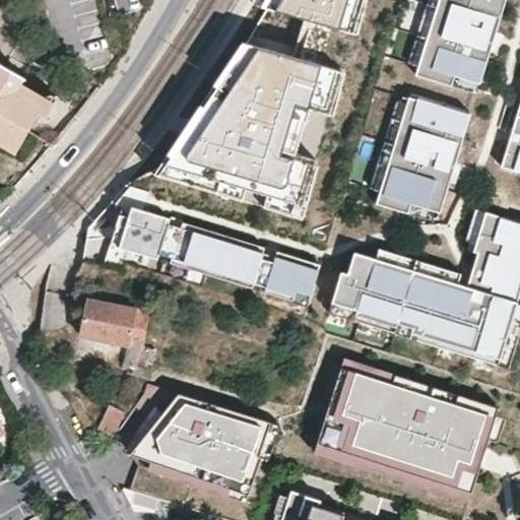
[(246,45),(161,169),(299,213),(342,75),(322,69),(334,33),(359,41),(371,0),(273,0),(272,5),(305,16),(290,58),(246,45)]
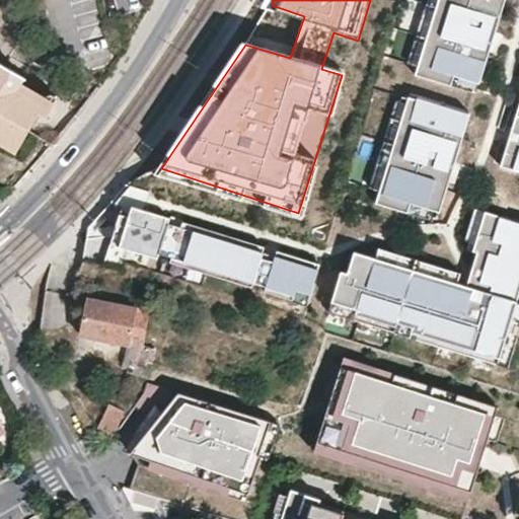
[(425,0),(406,61),(417,64),(436,0),(425,0)]
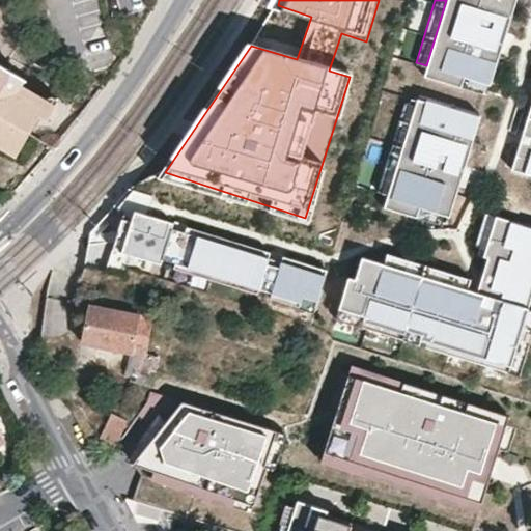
[(488,84),(514,0),(446,0),(426,65),(423,75),(482,93),(485,83),(488,84)]
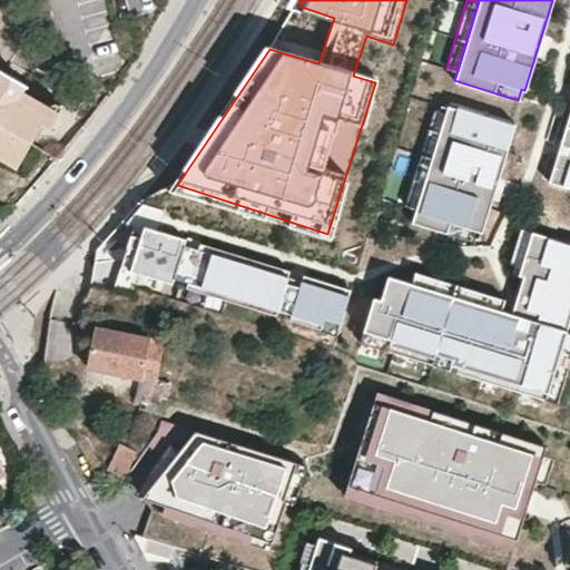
[(0,153),(20,165),(47,121),(52,112),(23,96),(30,86),(32,82),(18,74),(3,65),(0,69),(0,153)]
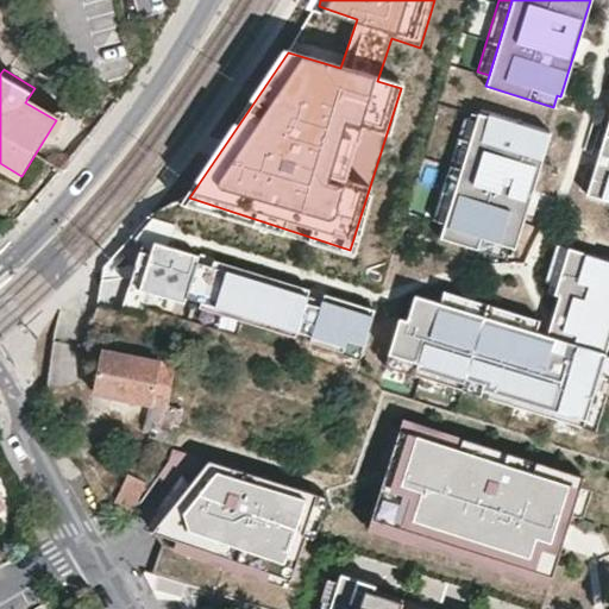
[(54,106),(32,92),(25,102),(56,120),(50,130),(57,135),(73,111),(64,106),(54,106)]
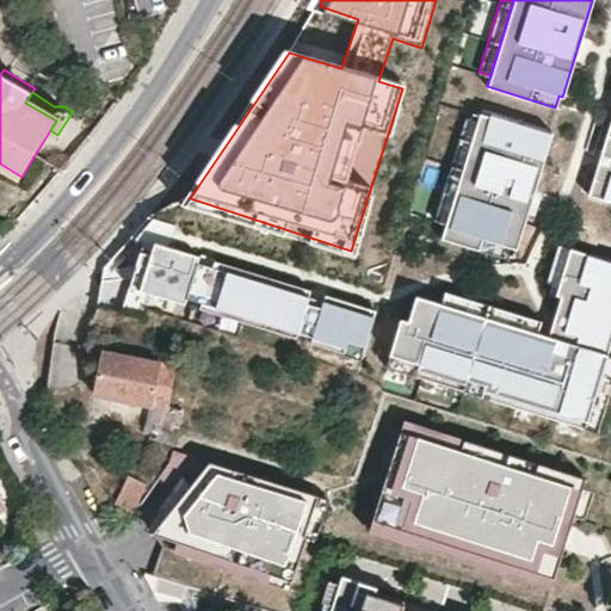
[(433,220),(445,223),(479,113),(467,110),(433,220)]
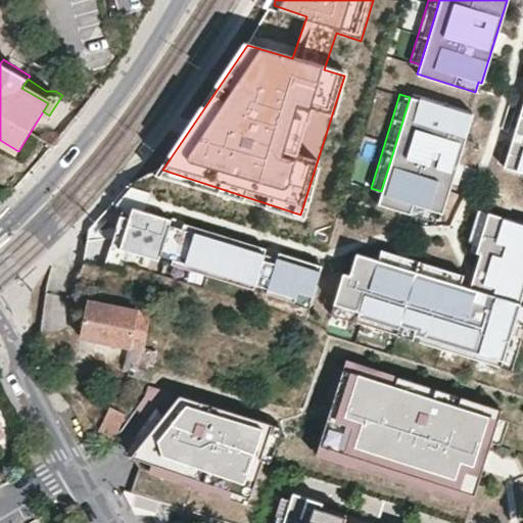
[(441,212),(472,112),(420,96),(419,98),(410,95),(410,97),(381,191),(377,202),(410,212),(412,203),(434,209),(441,212)]
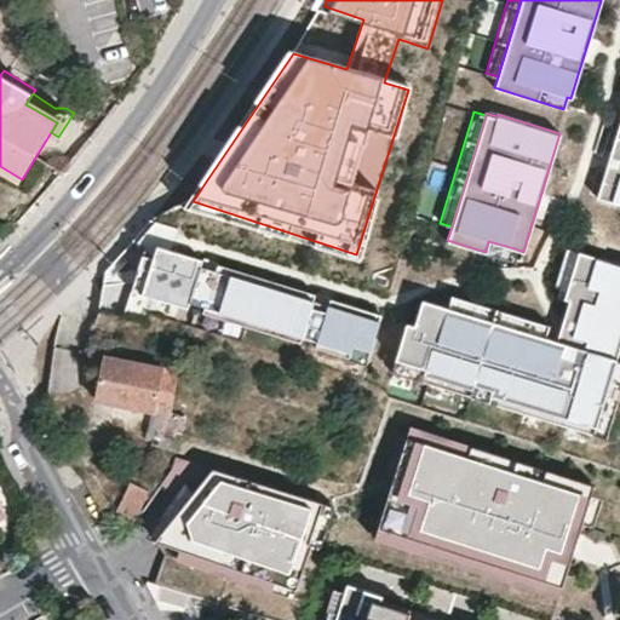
[(619,116),(596,196),(619,202),(619,116)]
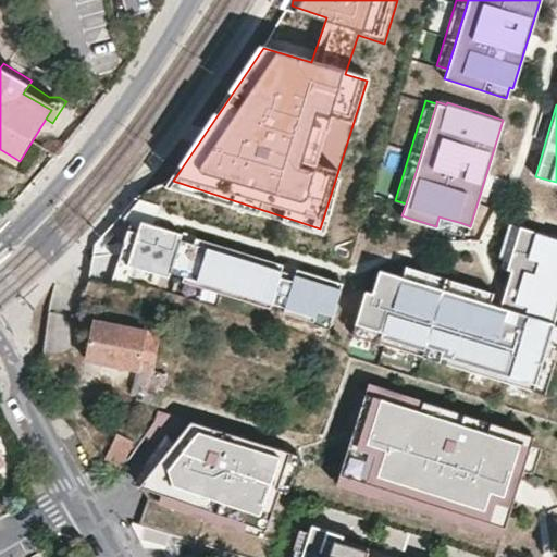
[(333,314),(343,282),(296,268),(295,273),(281,270),(283,263),(195,237),(194,243),(181,238),(182,233),(132,217),(118,261),(169,276),(171,271),(184,275),(182,281),(221,293),(224,281),(239,286),(236,297),(268,307),(269,301),(282,305),(281,310),(311,320),(314,309),(333,314)]
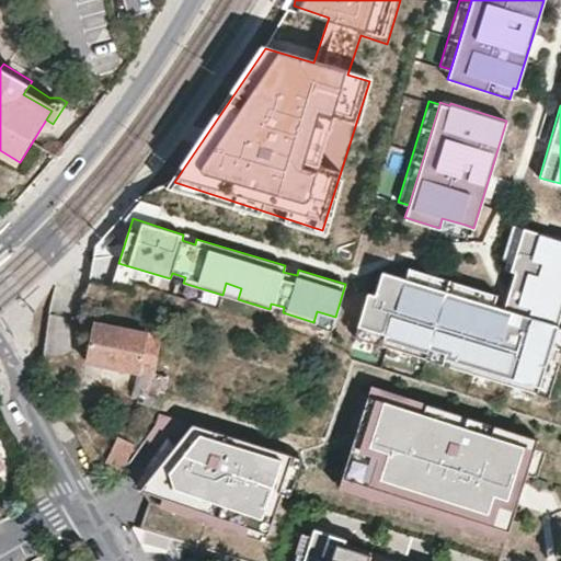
[(442,218),(439,228),(462,236),(466,225),(442,218)]
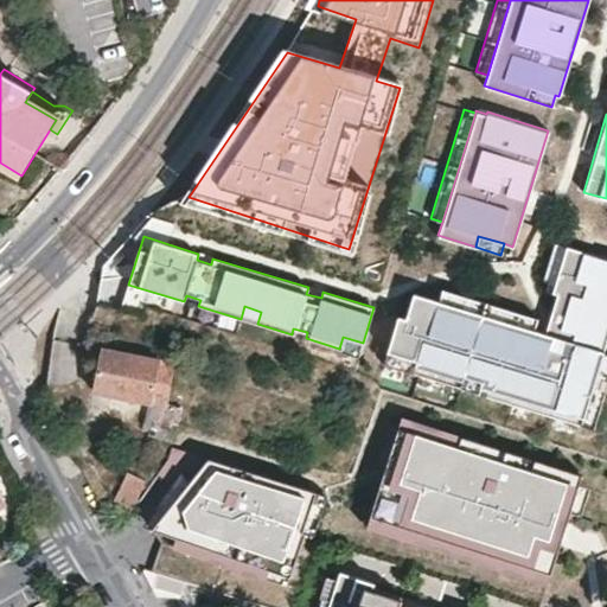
[(406,318),(398,315),(383,363),(460,387),(465,375),(481,379),(478,393),(594,428),(606,383),(606,257),(567,246),(553,292),(557,293),(545,332),(535,328),(439,299),(414,292),(406,318)]
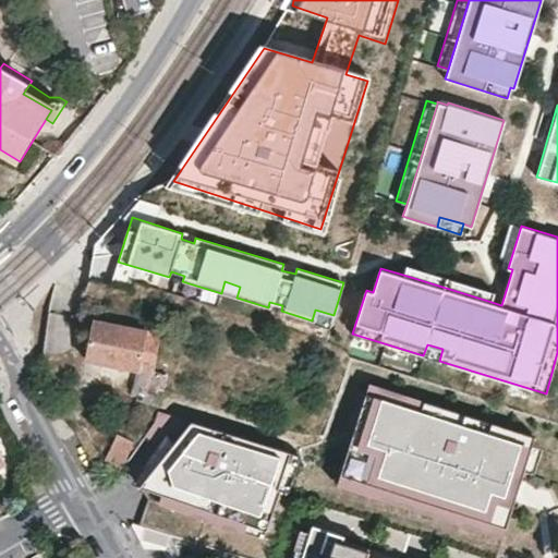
[(194,243),(195,238),(196,235),(183,231),(182,233),(181,239),(194,243)]
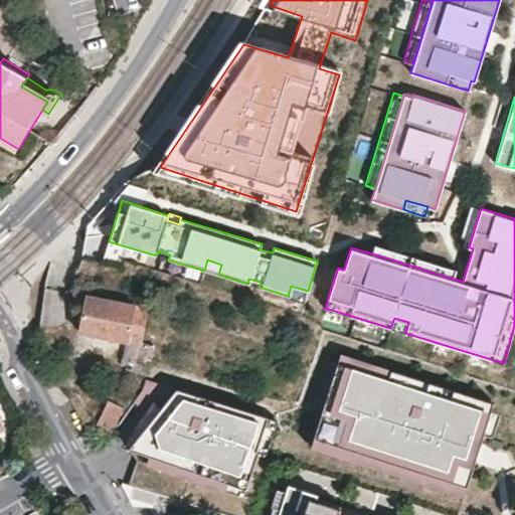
[(273,252),(274,247),(275,245),(263,241),(262,243),(260,249),(273,252)]
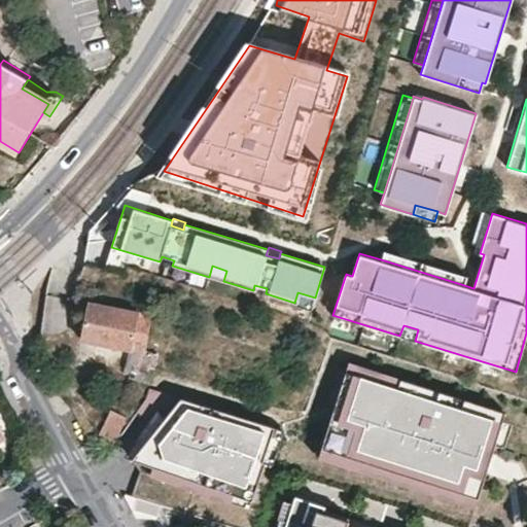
[(381,259),(464,285),(467,276),(384,250),(381,259)]
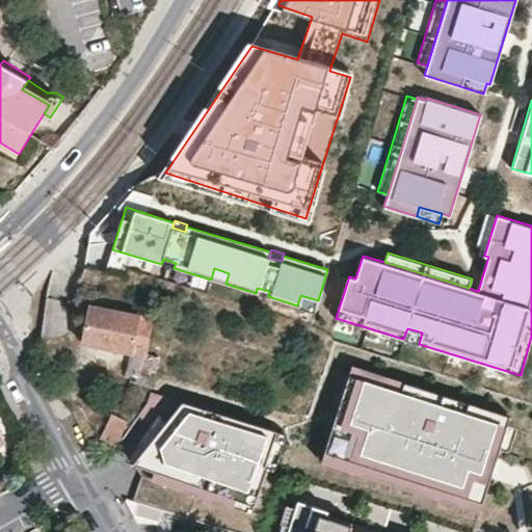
[(214,268),(211,280),(225,284),(229,273),(214,268)]
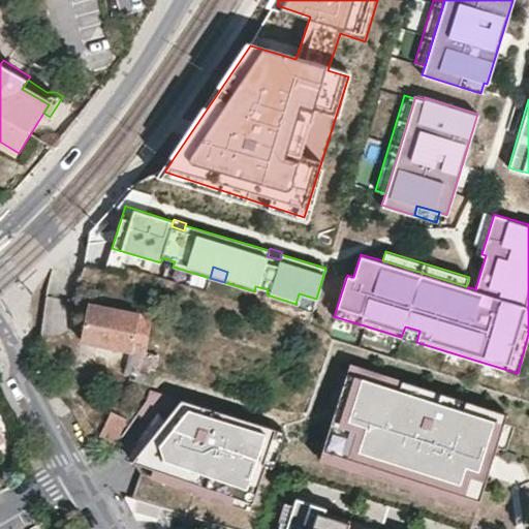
[(312,311),(316,299),(299,293),(296,304),(294,306),(312,311)]
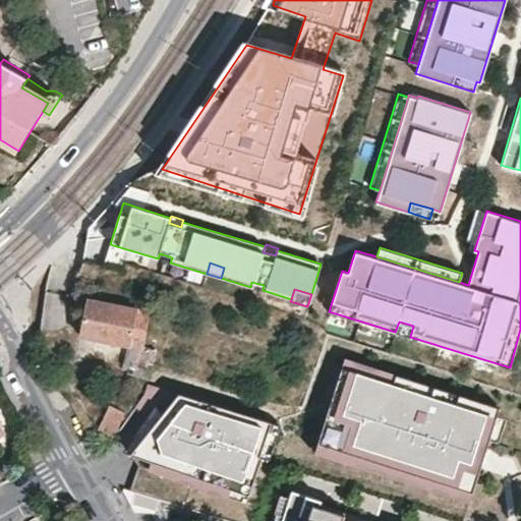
[(84,295),(75,334),(123,345),(119,368),(141,377),(149,346),(140,344),(148,312),(84,295)]
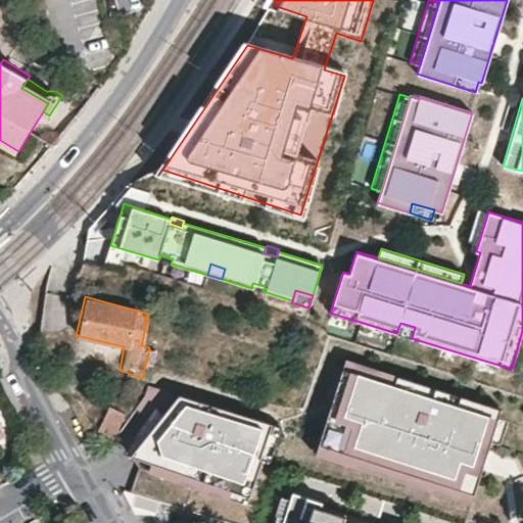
[(400,323),(396,333),(412,338),(415,327),(400,323)]
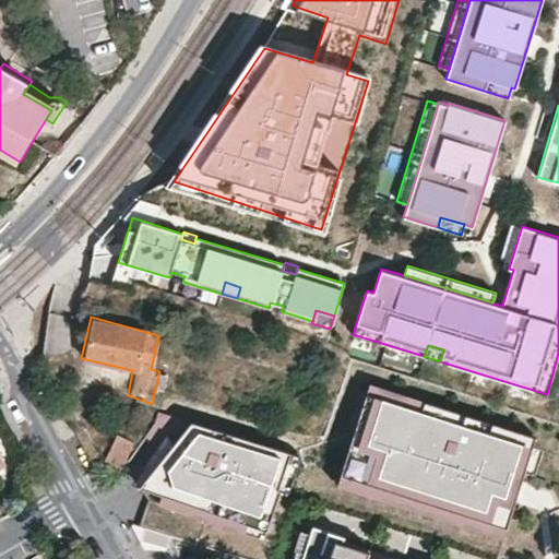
[(368,394),(534,447),(537,436),(371,384),(368,394)]
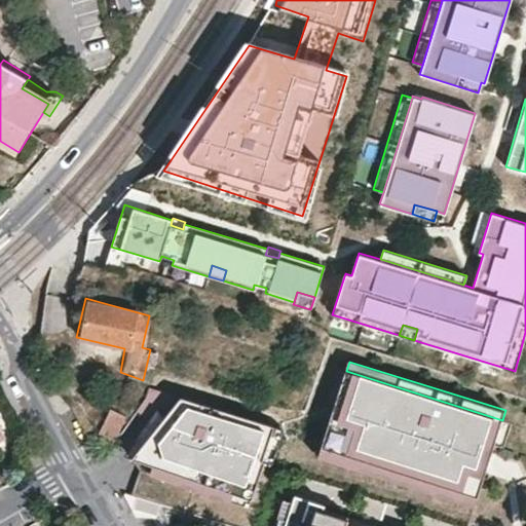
[(336,407),(346,371),(338,368),(327,404),(336,407)]
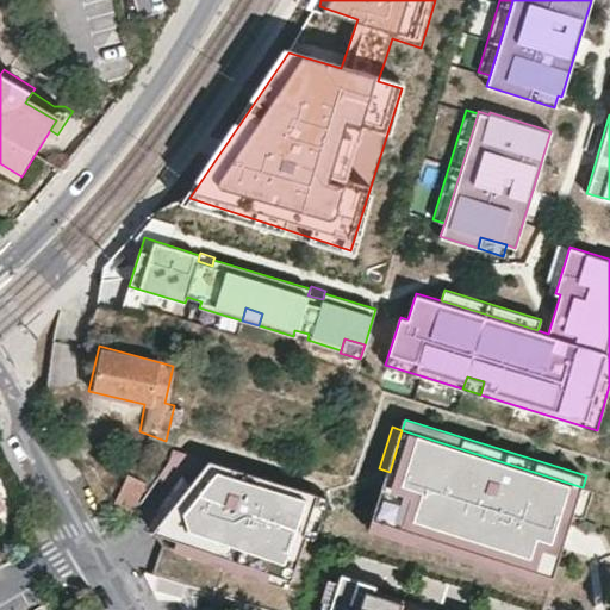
[(583,487),(402,430),(390,472),(374,520),(555,577),(559,565),(583,487)]
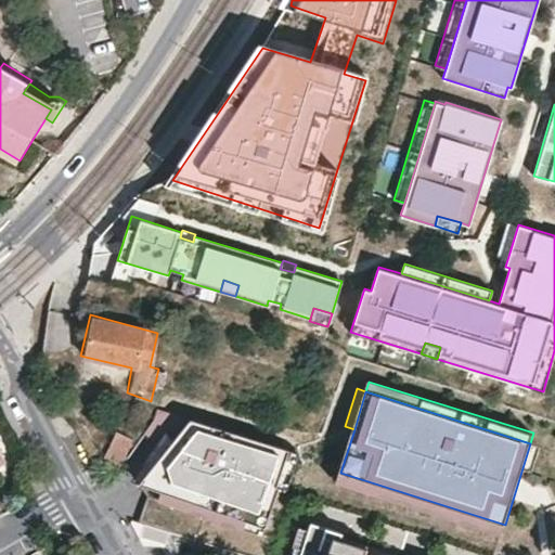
[(154,420),(143,431),(160,444),(171,430),(178,436),(191,418),(156,409),(154,420)]
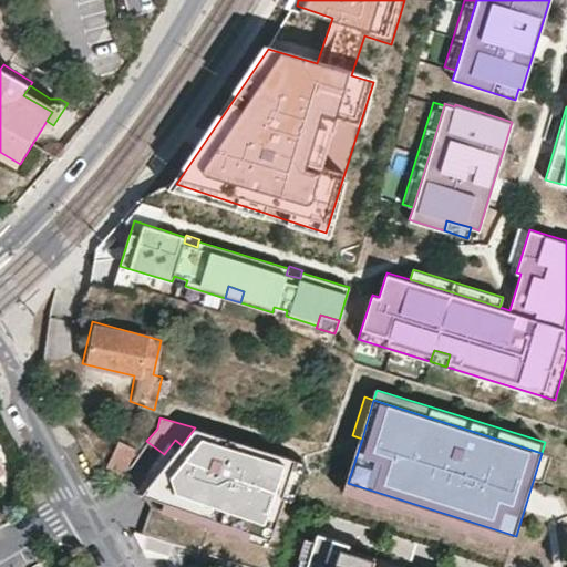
[(182,445),(175,440),(164,454),(140,490),(151,506),(142,534),(147,535),(174,543),(200,550),(209,527),(268,548),(286,497),(282,496),(296,460),(195,428),(182,445)]
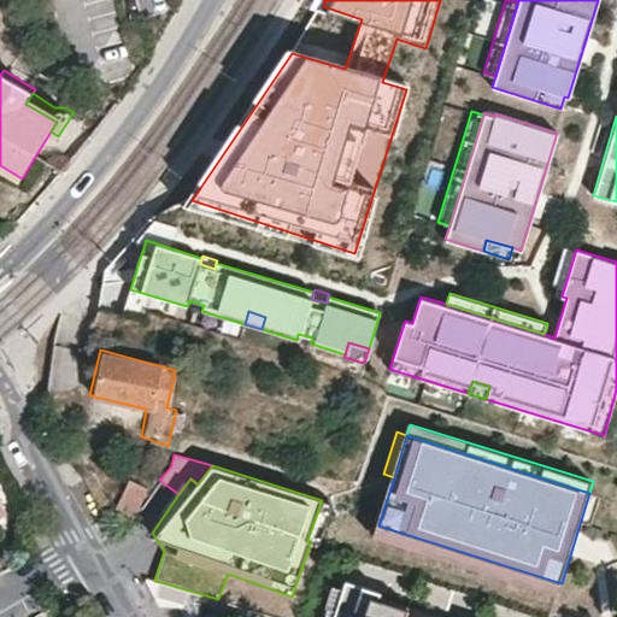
[(111,505),(130,515),(146,487),(127,477),(111,505)]
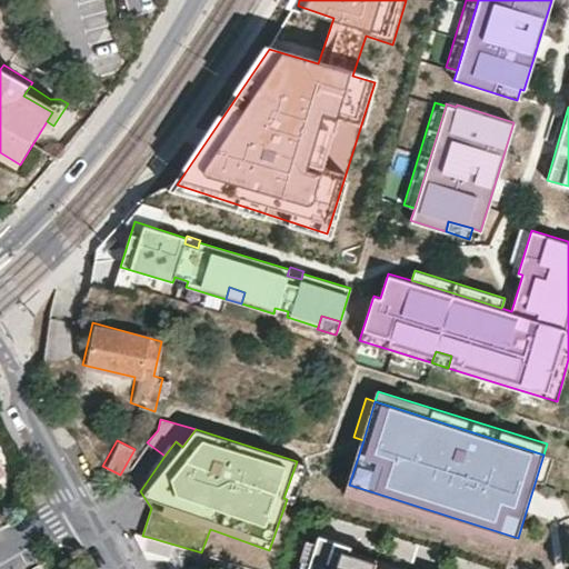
[(491,568),(311,506),(289,568),(491,568)]
